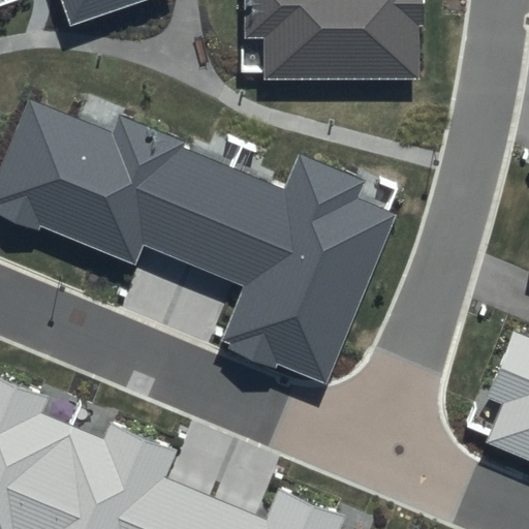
[(62,0),(71,25),(145,0),(62,0)]
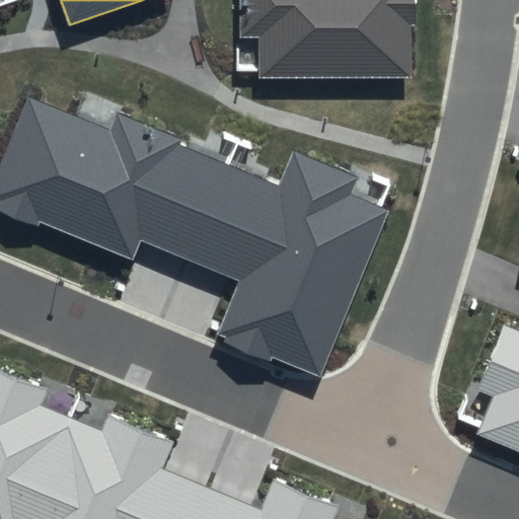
[(257,38),(258,80),(413,76),(412,26),(417,26),(416,0),(240,0),(241,39),(257,38)]
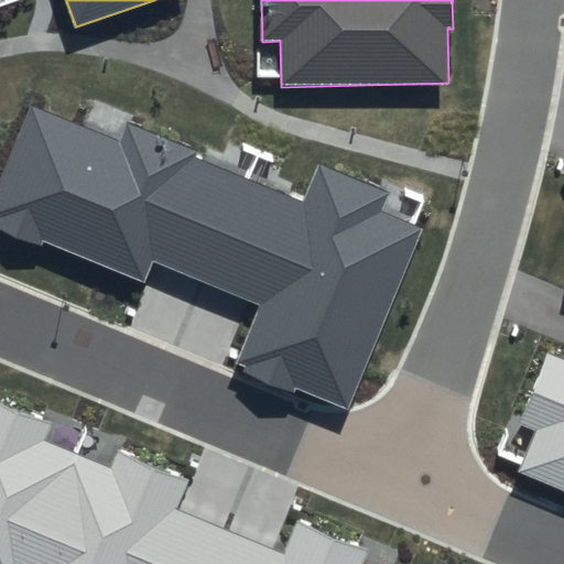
[(30,106),(0,177),(0,229),(42,247),(44,240),(145,282),(155,261),(260,304),(236,362),(246,367),(243,371),(293,392),(295,388),(347,409),(422,229),(380,212),(388,194),(315,164),(300,204),(195,160),(198,152),(129,123),(120,143),(30,106)]
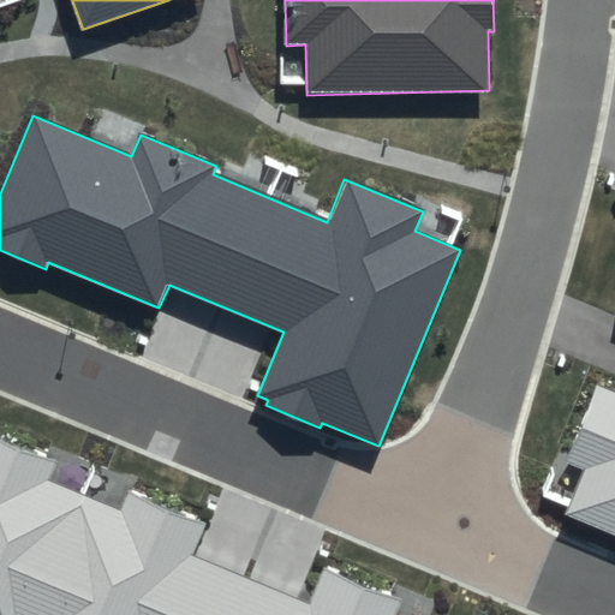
[(563,519),(614,538),(614,389),(601,384),(569,463),(584,469),(563,519)]
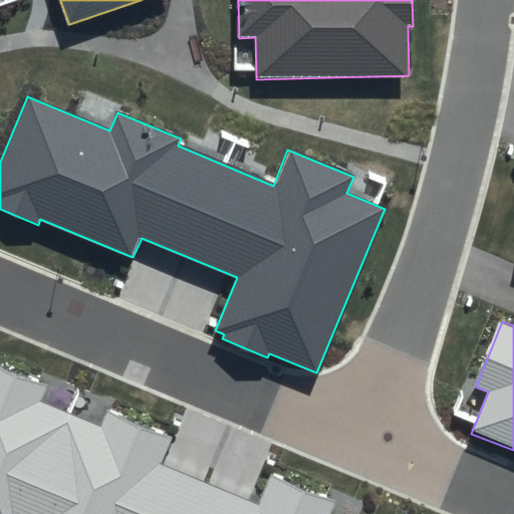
[(0,513),(328,513),(334,502),(270,476),(259,504),(162,465),(174,438),(106,411),(100,426),(40,402),(47,387),(0,366),(0,513)]
